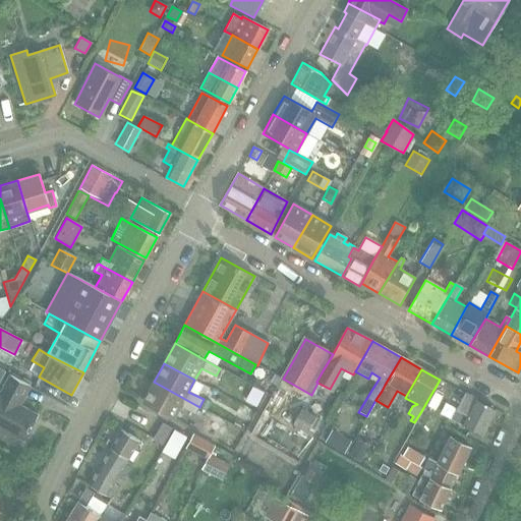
[(275,374),(271,382),(278,385),(282,378),(275,374)]
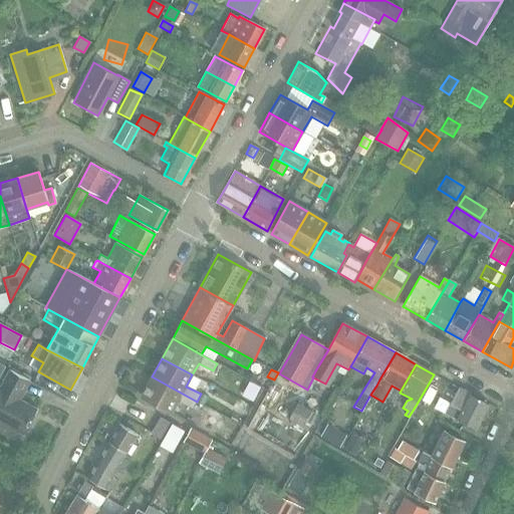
[(0,427),(4,430),(2,434),(13,440),(18,432),(23,435),(37,410),(19,400),(29,380),(8,370),(0,386),(0,427)]
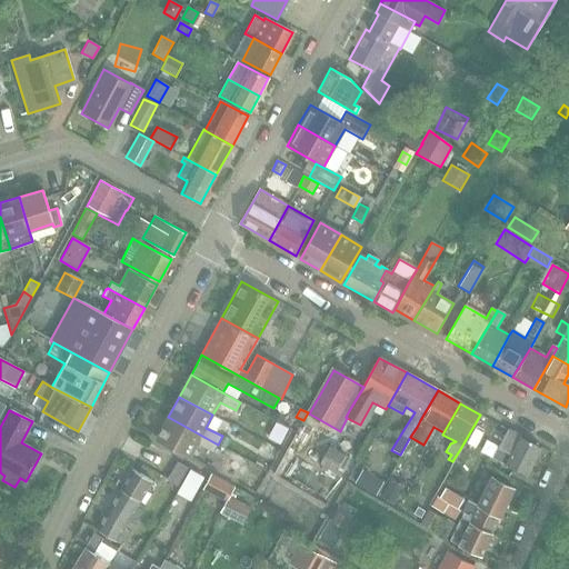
[(212,452),(218,445),(168,417),(156,439),(190,457),(197,443),(212,452)]
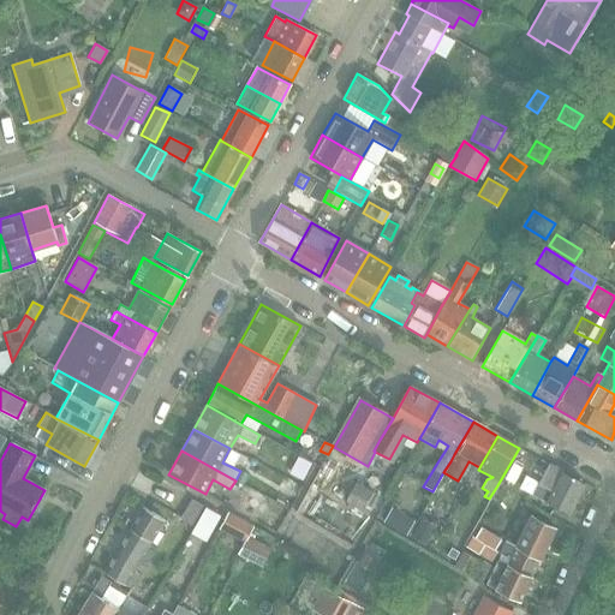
[(306,479),(314,465),(300,458),(293,473),(306,479)]
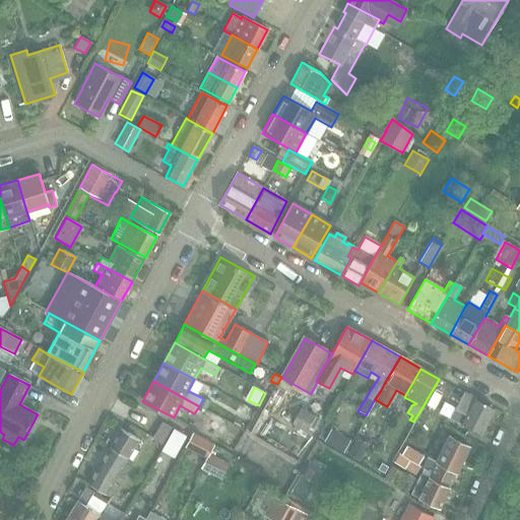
[(494,407),(463,392),(455,409),(462,413),(458,423),(480,434),(494,407)]
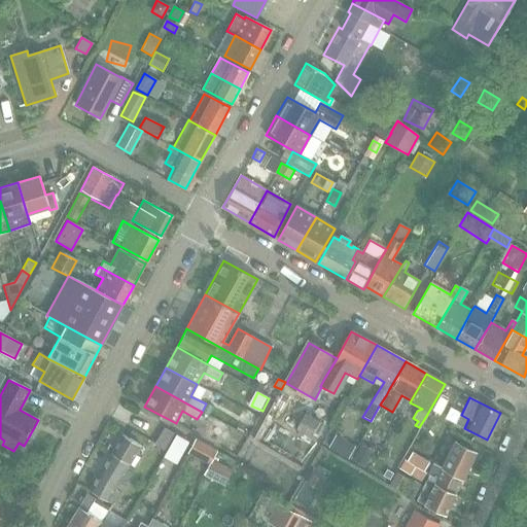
[(305,413),(295,428),(310,436),(311,436),(321,442),(327,431),(317,425),(319,421),(305,413)]
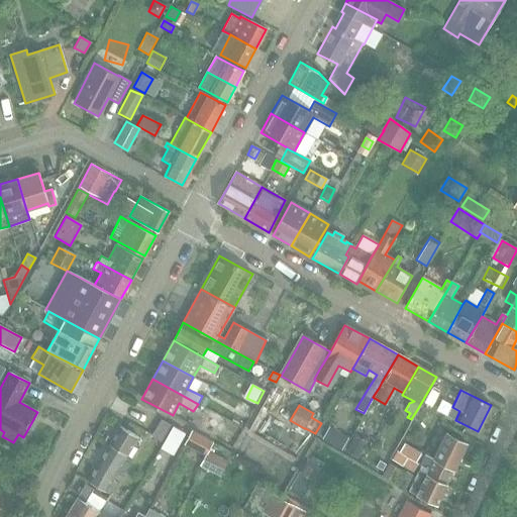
[(241,427),(204,408),(199,417),(228,432),(224,439),(232,443),(241,427)]
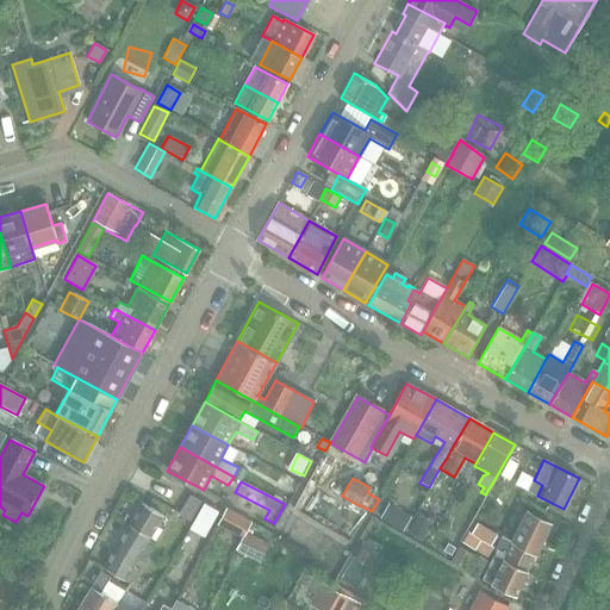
[(387,504),(391,498),(383,493),(377,505),(385,510),(387,504)]
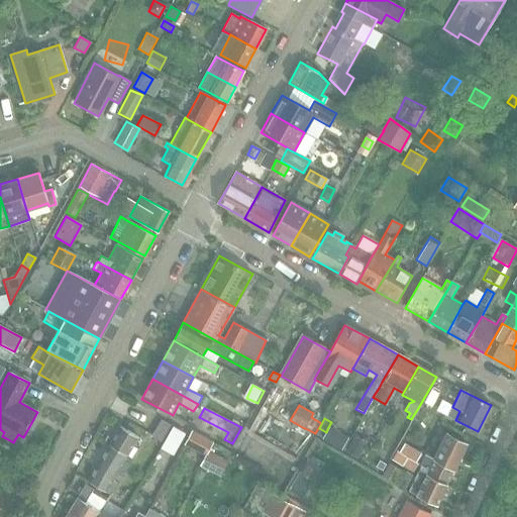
[(164,443),(173,426),(161,420),(150,436),(164,443)]
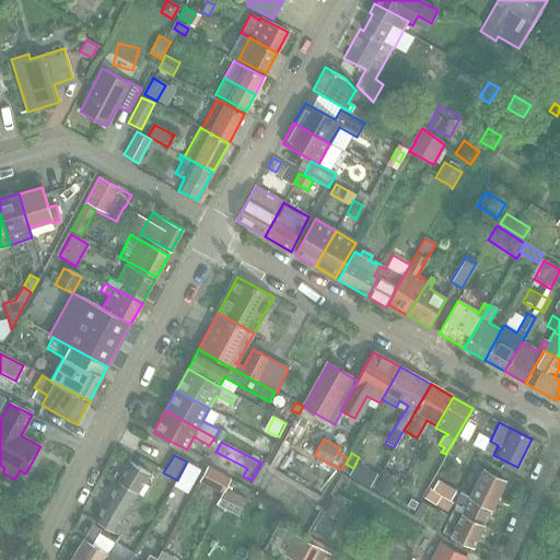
[(316,470),(298,459),(289,474),(307,485),(316,470)]
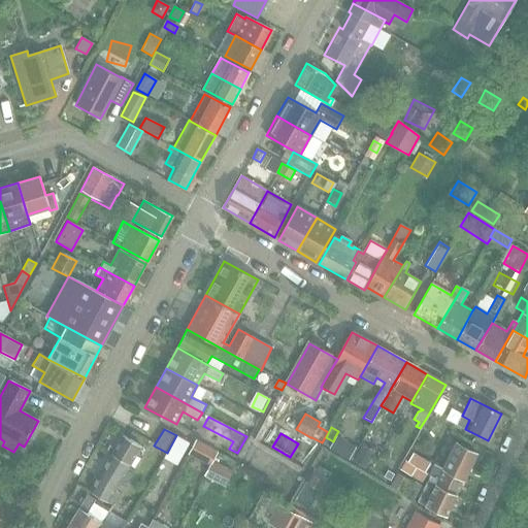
[(167,453),(165,457),(177,464),(189,442),(176,435),(167,453)]
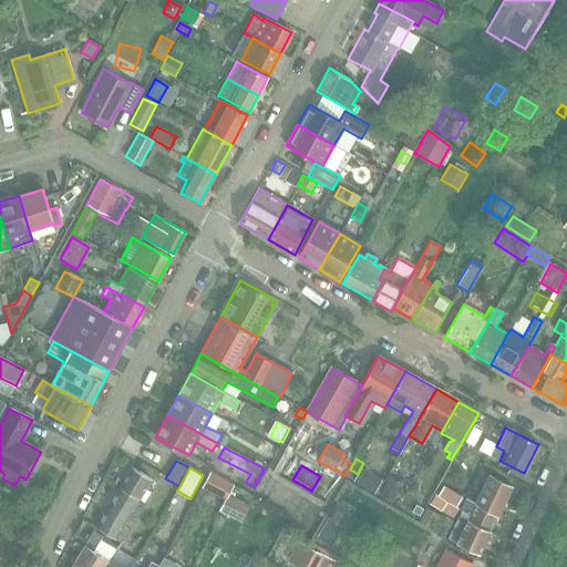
[(147,493),(144,491),(150,480),(131,468),(119,488),(138,500),(142,502),(147,493)]
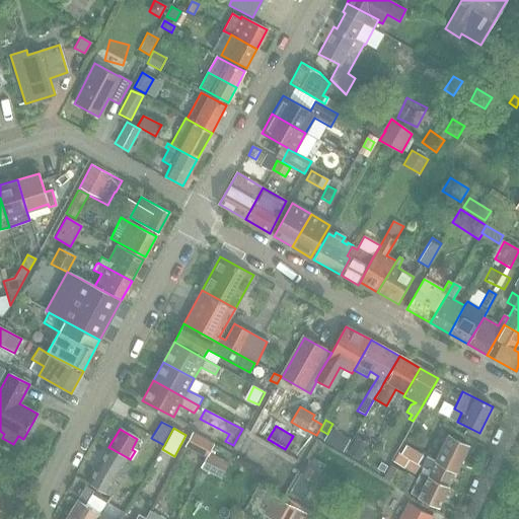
[(327,434),(323,441),(343,452),(350,440),(329,429),(327,434)]
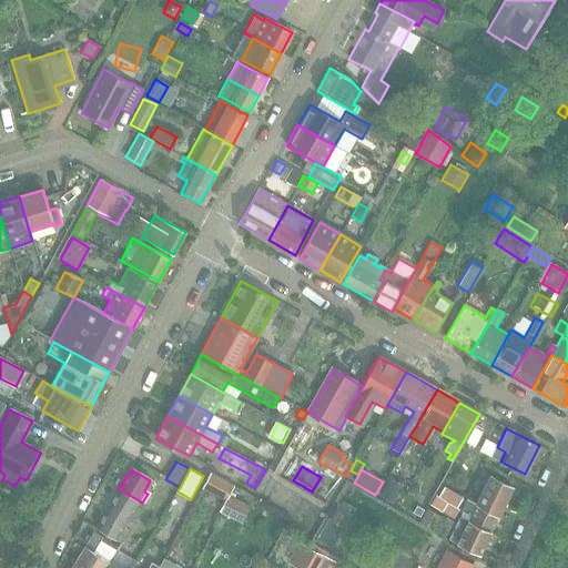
[(226,500),(229,496),(234,486),(211,474),(203,488),(226,500)]
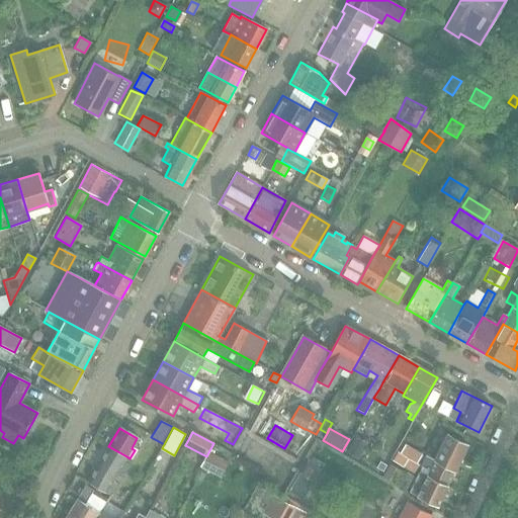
[(428,476),(446,485),(465,445),(448,436),(428,476)]
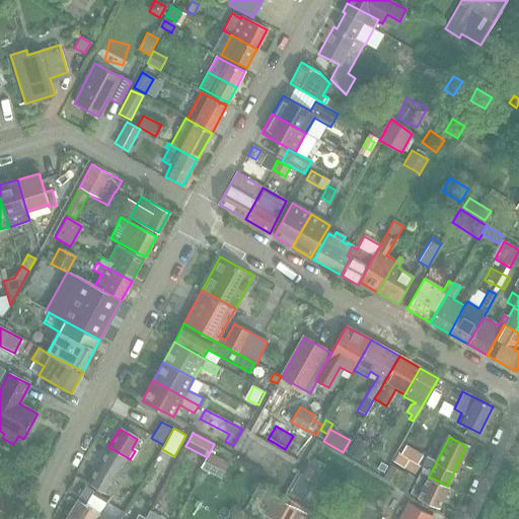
[(356,438),(346,453),(358,460),(367,445),(356,438)]
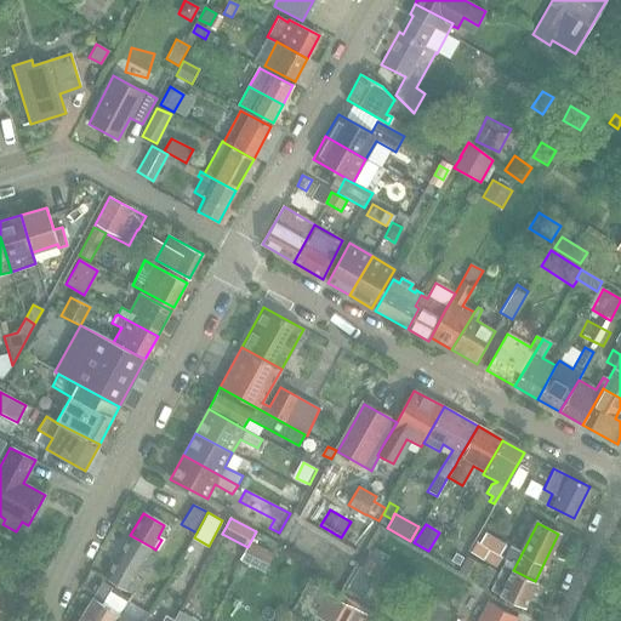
[(155,550),(152,547),(130,535),(104,577),(131,594),(132,592),(132,591),(138,580),(132,577),(138,568),(144,573),(157,551),(155,551),(155,550)]
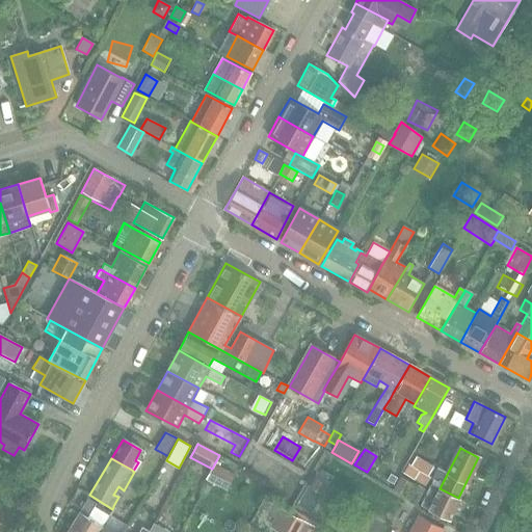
[(402,473),(424,486),(430,477),(408,463),(402,473)]
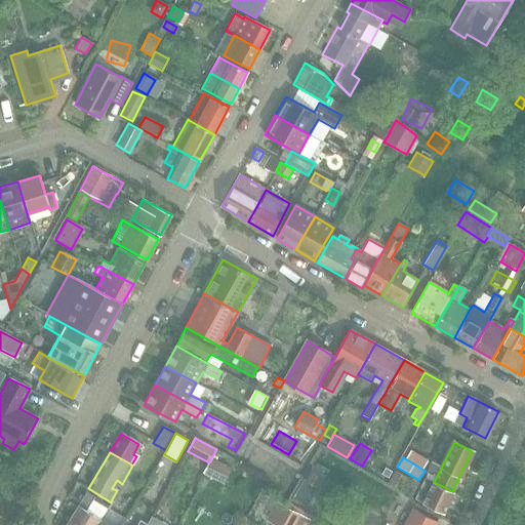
[(203,474),(224,484),(232,468),(211,458),(209,462),(203,474)]
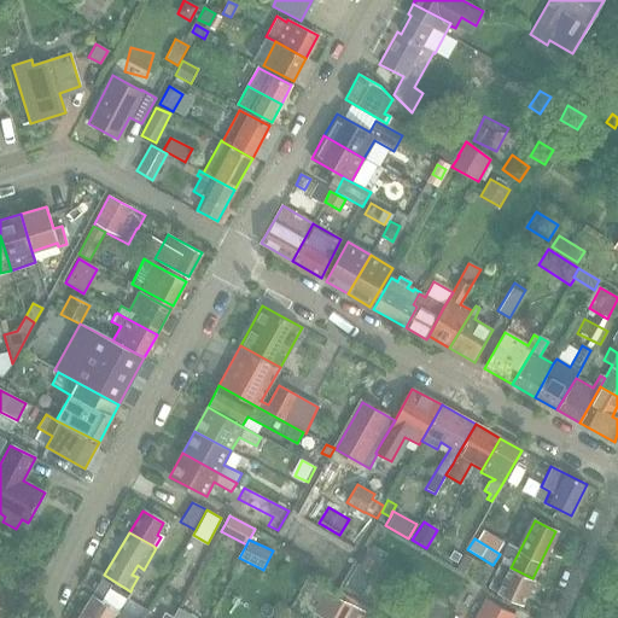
[(464,552),(442,540),(435,552),(456,564),(464,552)]
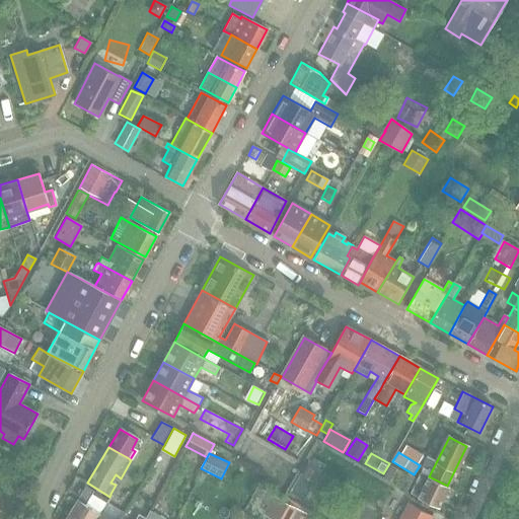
[(395,485),(402,471),(390,465),(384,477),(395,485)]
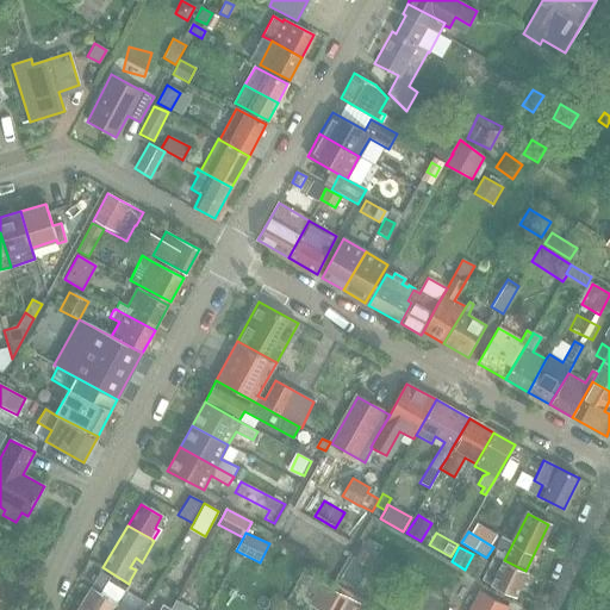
[(360,553),(355,561),(367,568),(372,559),(360,553)]
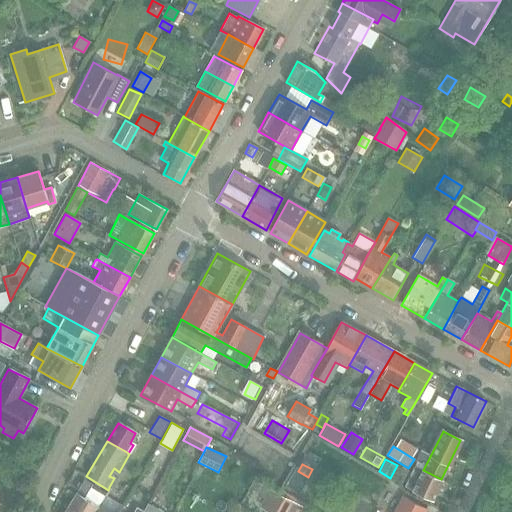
[(441,479),(423,470),(416,466),(405,487),(430,500),(441,479)]
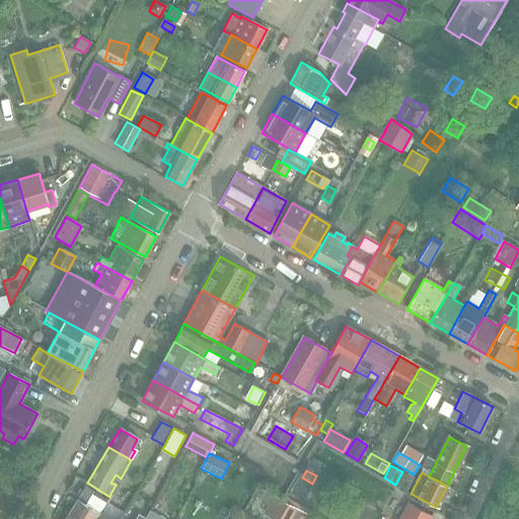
[(405,473),(399,487),(406,491),(414,477),(405,473)]
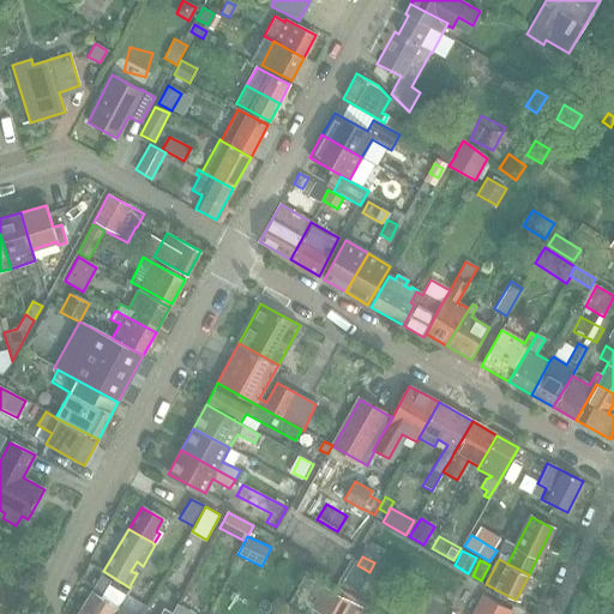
[(343,563),(331,589),(373,608),(385,582),(343,563)]
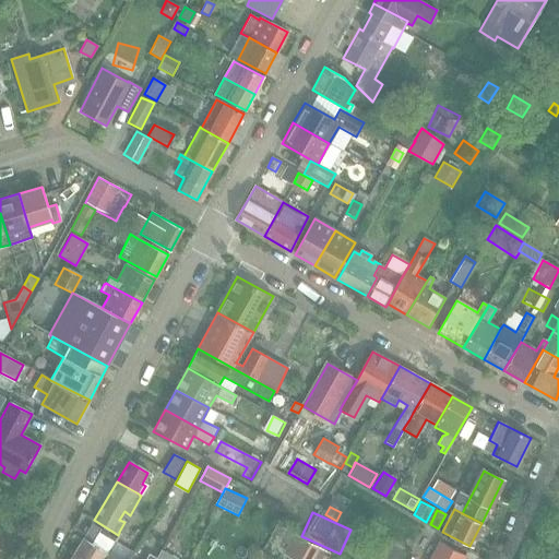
[(103,558),(107,554),(88,543),(98,527),(92,523),(69,558),(103,558)]
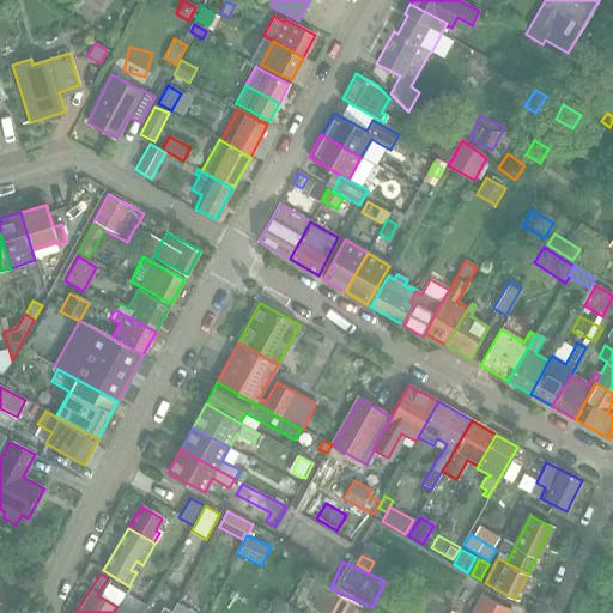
[(141,612),(146,607),(141,605),(135,612),(126,608),(137,592),(134,590),(137,587),(131,584),(129,587),(117,607),(113,612),(141,612)]
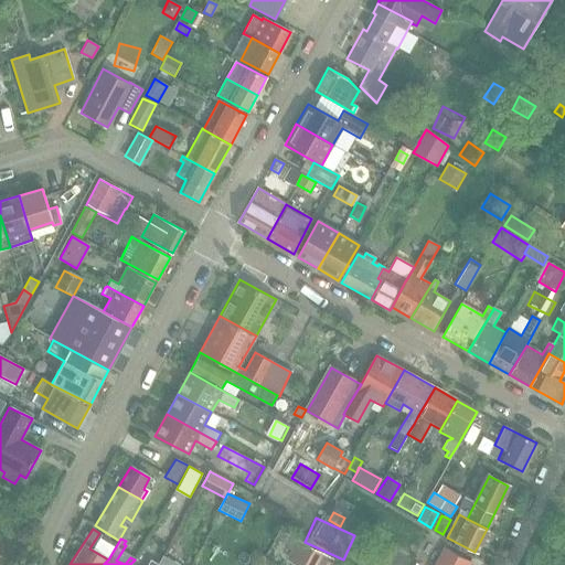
[(300,544),(290,561),(298,564),(327,564),(330,561),(300,544)]
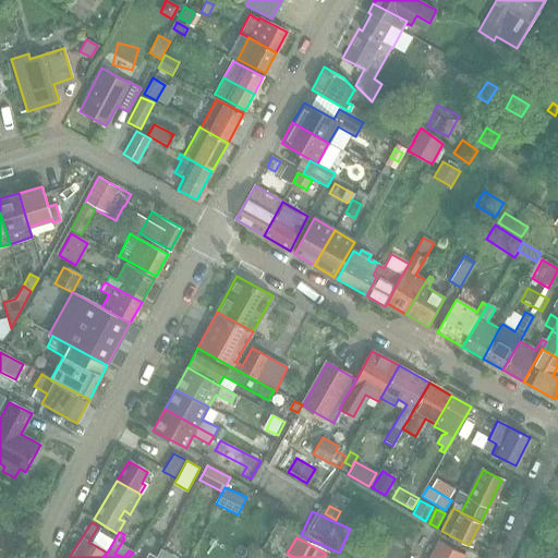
[(460,557),(462,556),(437,543),(428,557),(460,557)]
